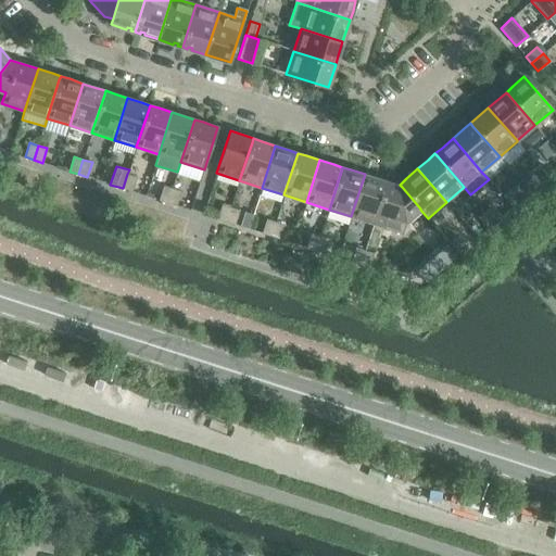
[(137,177),(127,174),(123,188),(131,191),(137,177)]
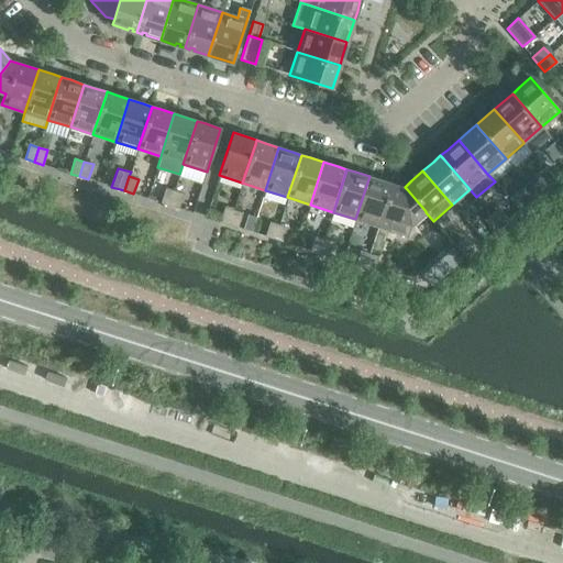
[(383,181),(370,176),(355,219),(378,227),(390,188),(392,184),(383,181)]
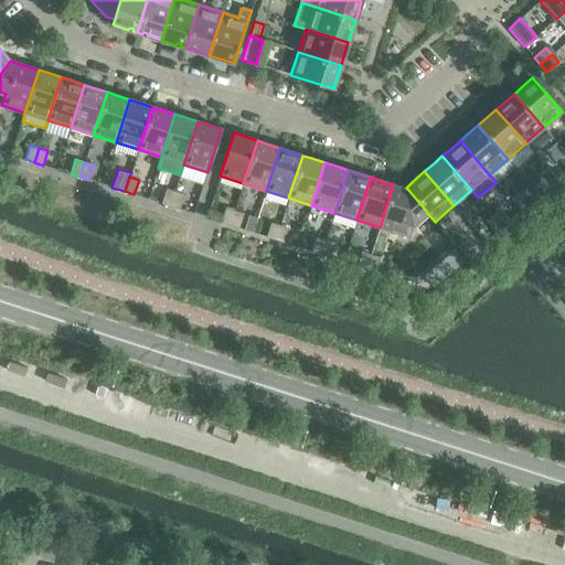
[(530,183),(540,195),(546,189),(536,178),(530,183)]
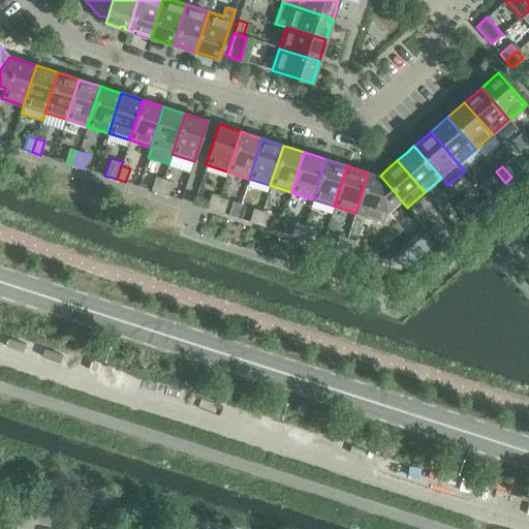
[(488,197),(505,183),(496,172),(478,186),(488,197)]
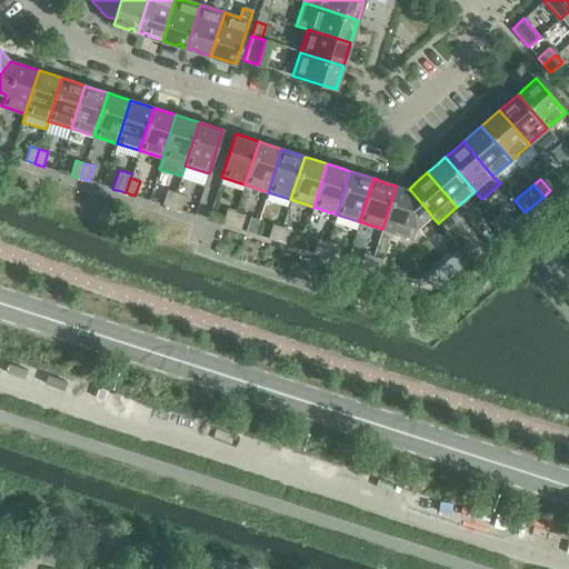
[(396,186),(395,190),(382,229),(400,235),(403,237),(408,238),(411,236),(415,231),(415,227),(416,227),(430,215),(430,213),(411,191),(409,189),(408,190),(396,186)]
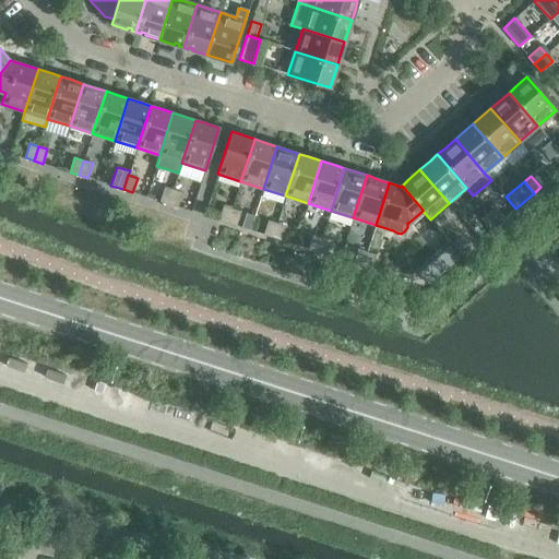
[(159,201),(168,204),(174,189),(165,187),(159,201)]
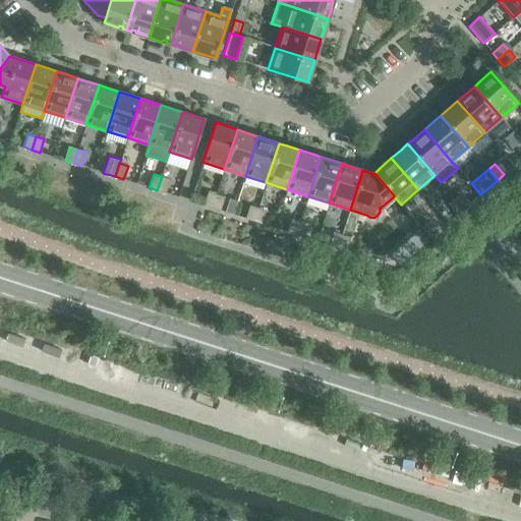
[(162,176),(157,190),(166,192),(170,179),(162,176)]
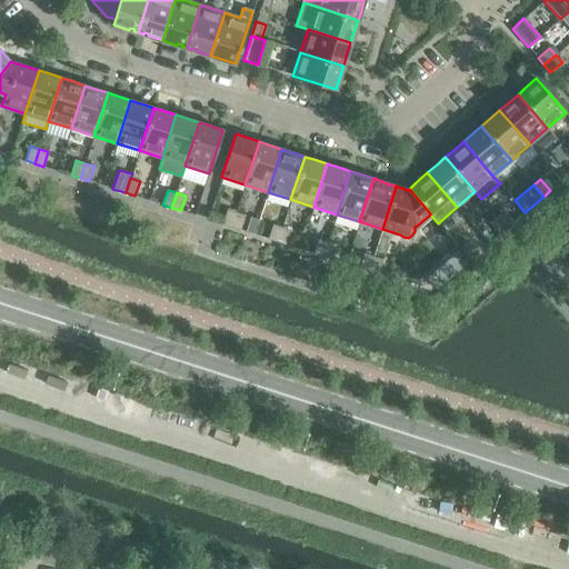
[(227,209),(222,225),(231,227),(236,212),(227,209)]
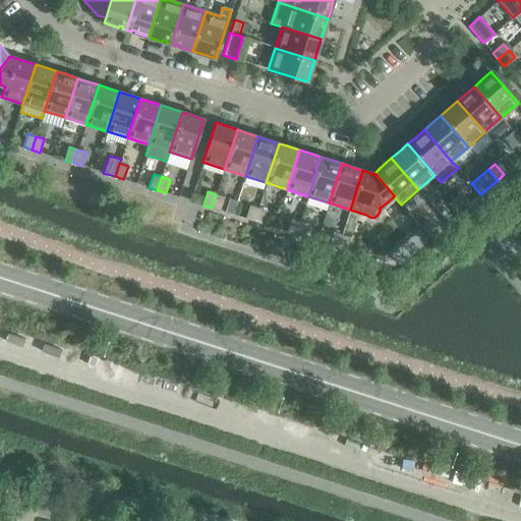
[(455,198),(464,209),(471,204),(461,192),(455,198)]
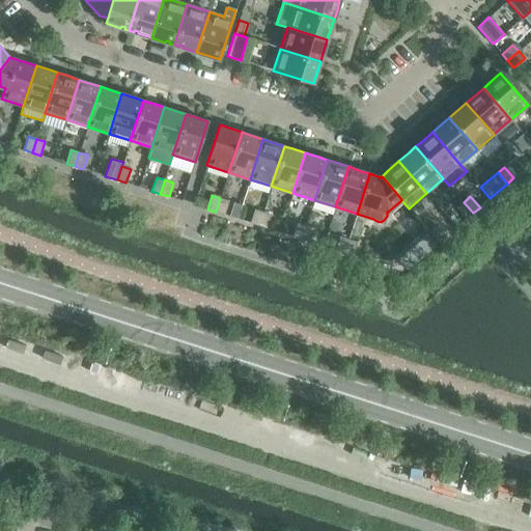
[(229,201),(220,198),(216,212),(224,215),(229,201)]
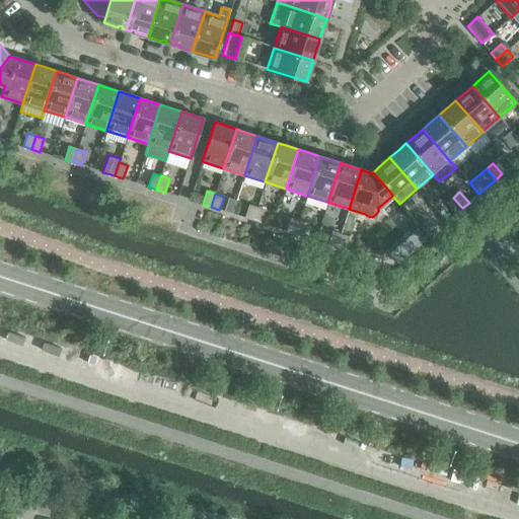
[(231,213),(235,200),(228,198),(224,211),(231,213)]
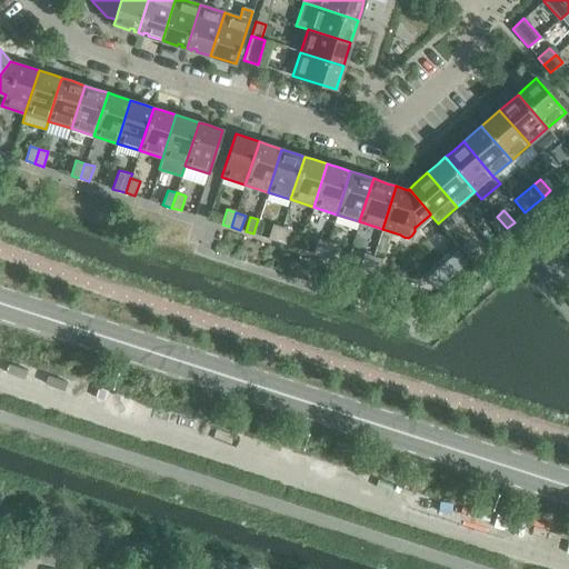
[(500,235),(507,228),(497,217),(489,222),(500,235)]
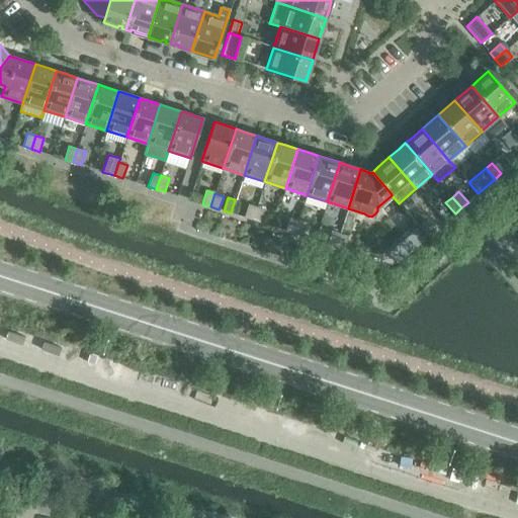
[(244,218),(252,220),(256,206),(248,203),(244,218)]
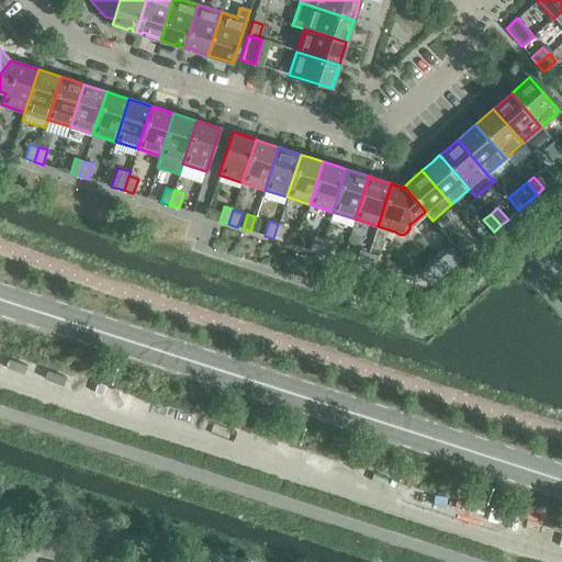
[(278,224),(273,238),(282,242),(288,227),(278,224)]
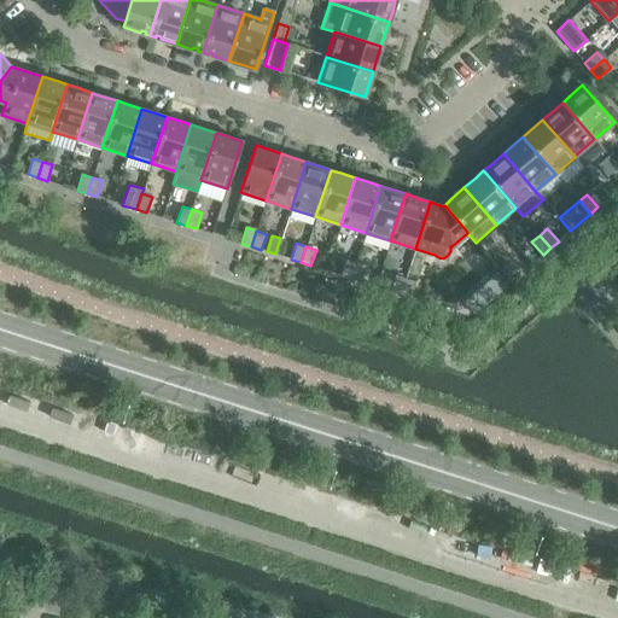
[(340,275),(350,279),(355,262),(345,260),(340,275)]
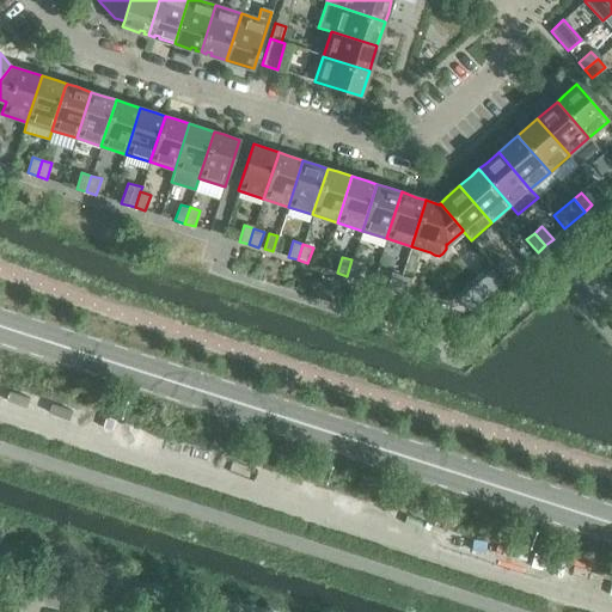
[(362,263),(352,259),(347,276),(356,279),(362,263)]
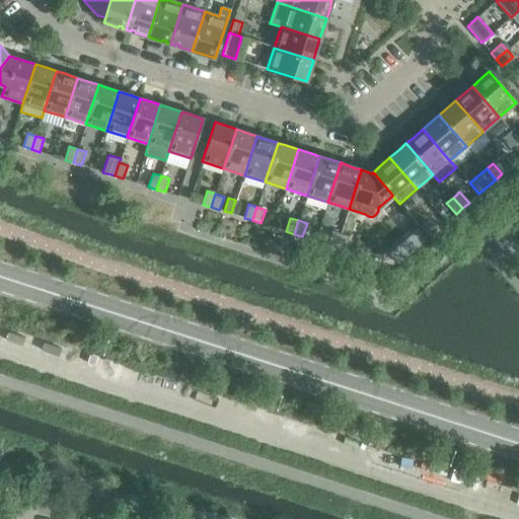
[(427,221),(420,226),(429,237),(436,231),(427,221)]
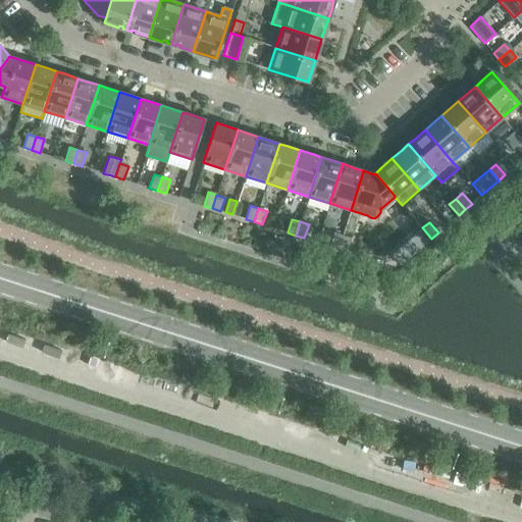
[(333,232),(329,246),(337,249),(343,236),(333,232)]
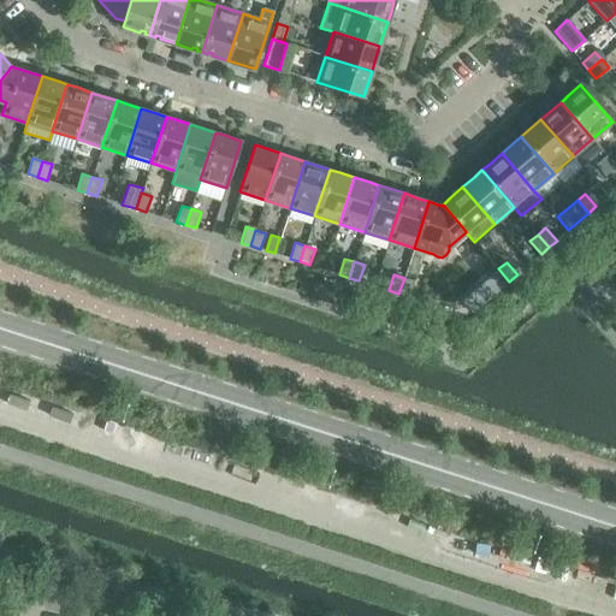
[(414,280),(404,278),(398,294),(408,297),(414,280)]
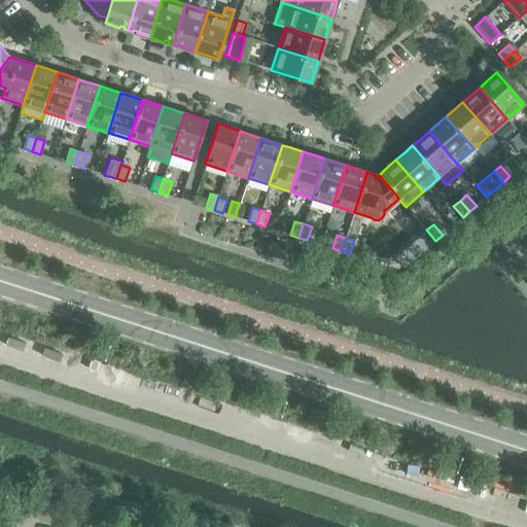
[(405,269),(415,259),(406,247),(394,256),(405,269)]
